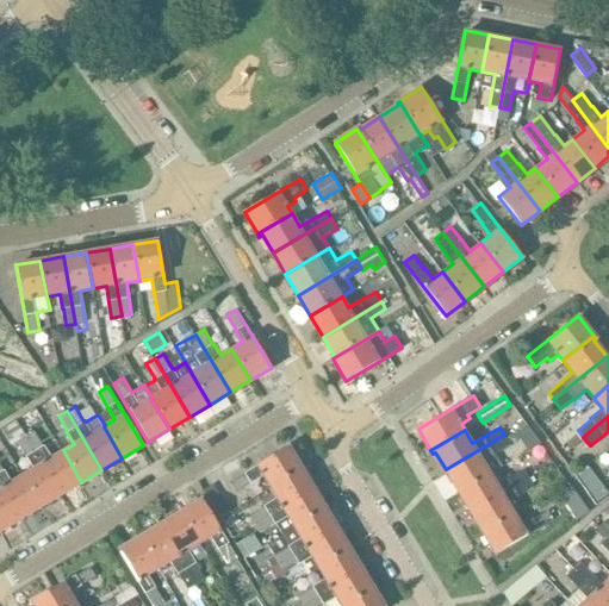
[(26,436),(61,494),(81,482),(63,450),(53,457),(44,444),(44,445),(35,430),(26,436)]
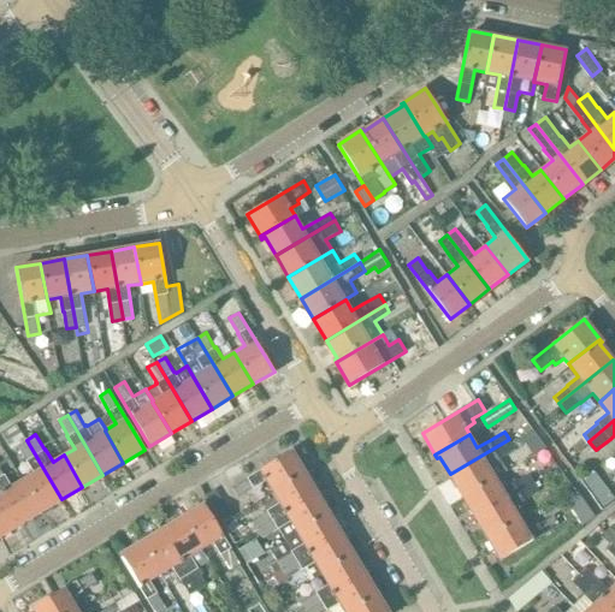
[(509,439),(450,474),(462,495),(463,497),(496,477),(508,470),(501,459),(501,458),(515,450),(509,439)]
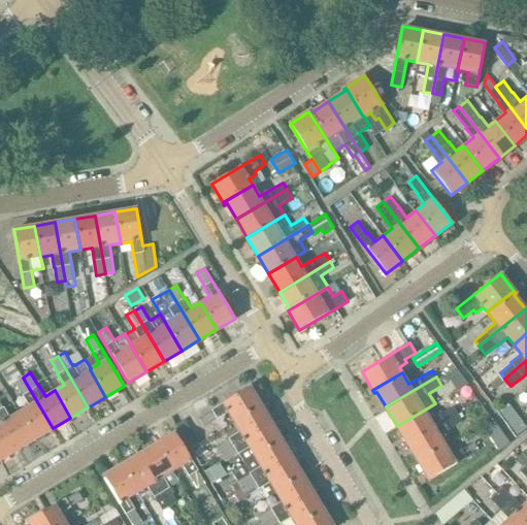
[(53,428),(23,378),(15,382),(29,405),(21,411),(20,412),(35,438),(53,428)]
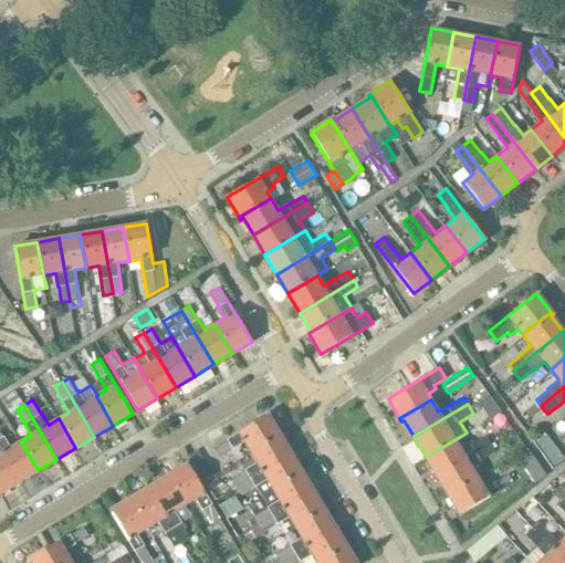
[(250,451),(279,435),(268,415),(212,448),(218,457),(233,448),(240,459),(251,452),(250,451)]
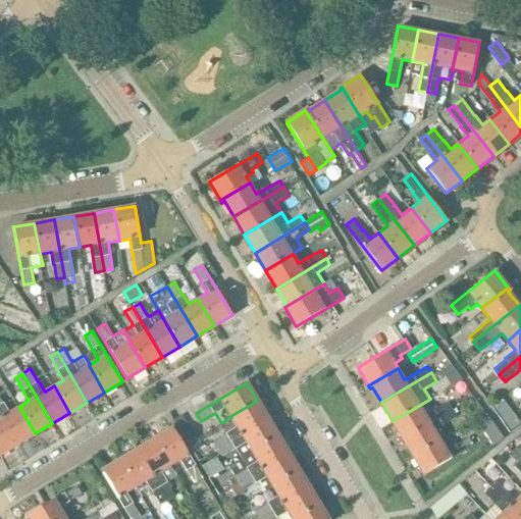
[(0,396),(0,413),(18,444),(35,433),(19,407),(10,412),(4,402),(3,402),(2,400),(0,396)]
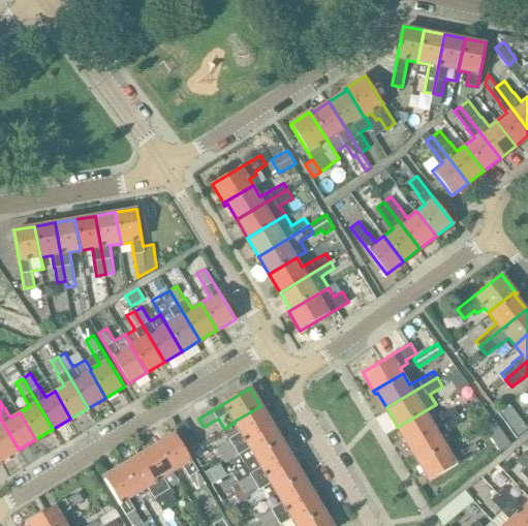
[(220,454),(272,424),(260,406),(234,422),(235,423),(240,432),(228,438),(229,439),(216,446),(220,454)]
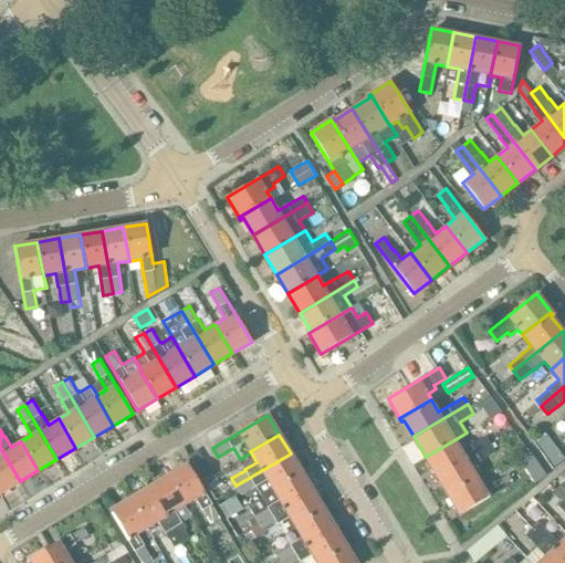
[(456,439),(426,457),(437,475),(491,442),(487,435),(461,449),(456,439)]
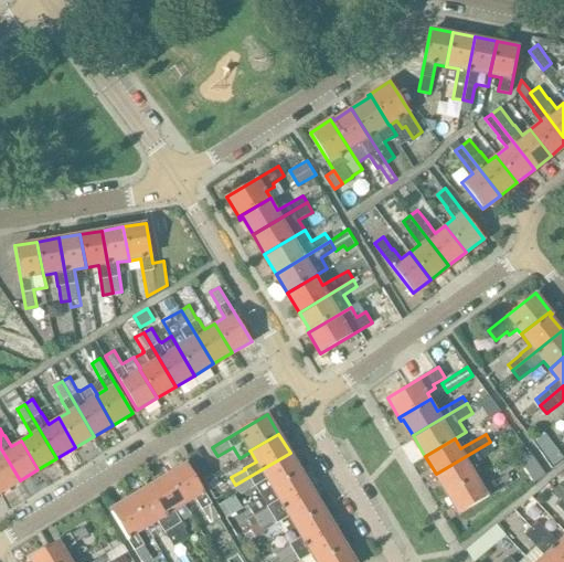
[(490,442),(436,474),(447,494),(477,476),(470,466),(481,459),(481,458),(495,451),(490,442)]
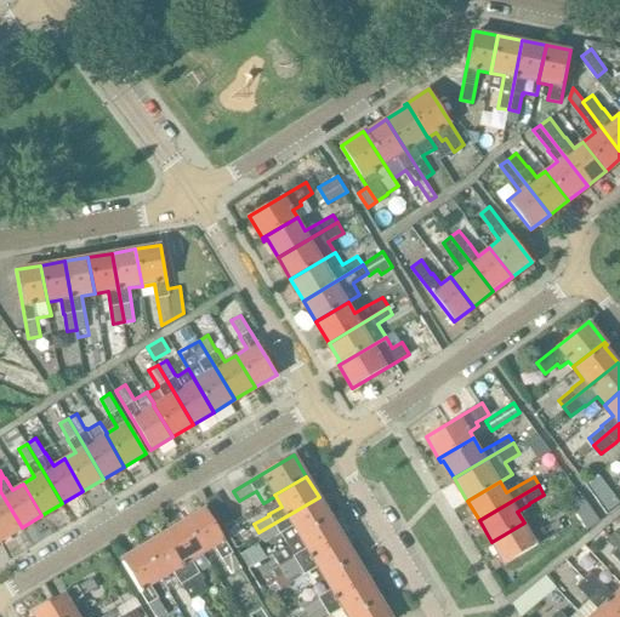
[(22,527),(0,491),(0,538),(1,540),(22,527)]
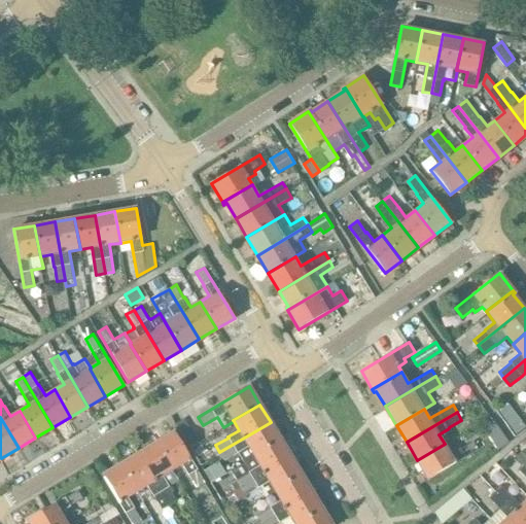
[(200,442),(185,417),(176,423),(183,432),(191,446),(200,442)]
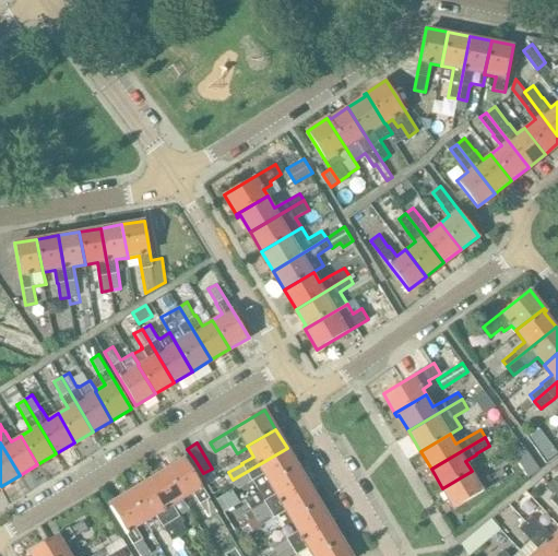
[(551,442),(541,451),(548,460),(557,453),(557,450),(551,442)]
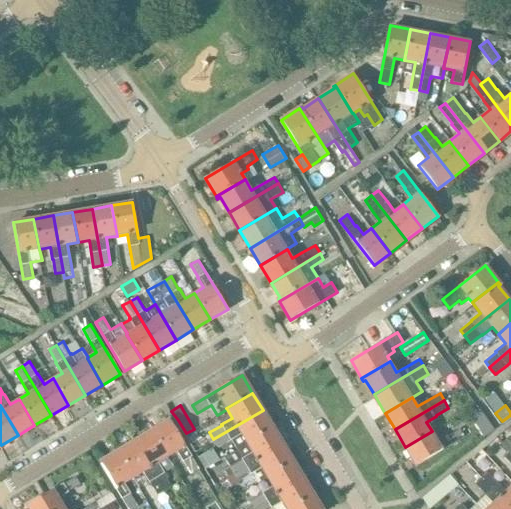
[(263,410),(213,439),(218,447),(232,439),(238,448),(273,426),(263,410)]
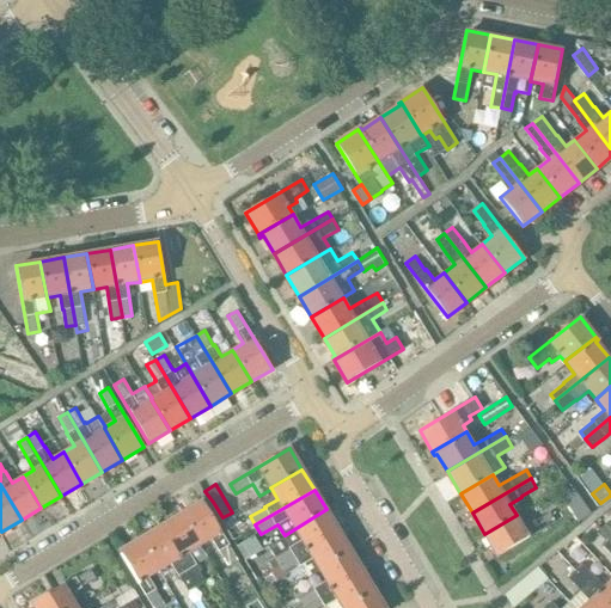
[(202,501),(182,514),(201,545),(212,539),(220,551),(228,565),(238,559),(202,501)]
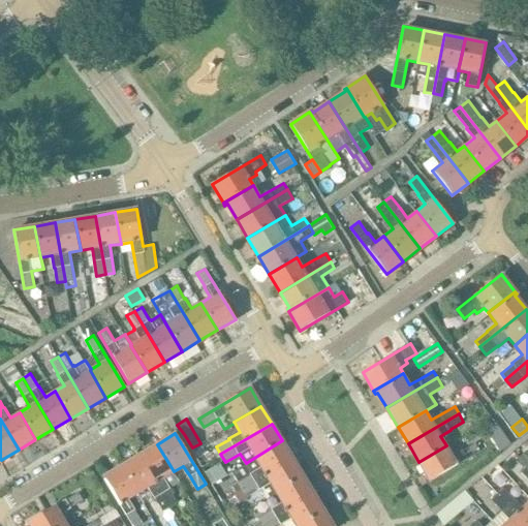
[(246,463),(231,471),(238,482),(242,489),(292,458),(282,440),(246,463)]
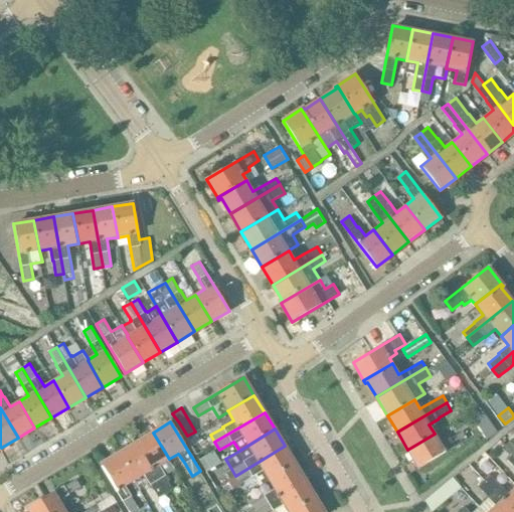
[(435,434),(407,450),(418,468),(468,438),(463,430),(451,437),(450,437),(440,443),(435,434)]
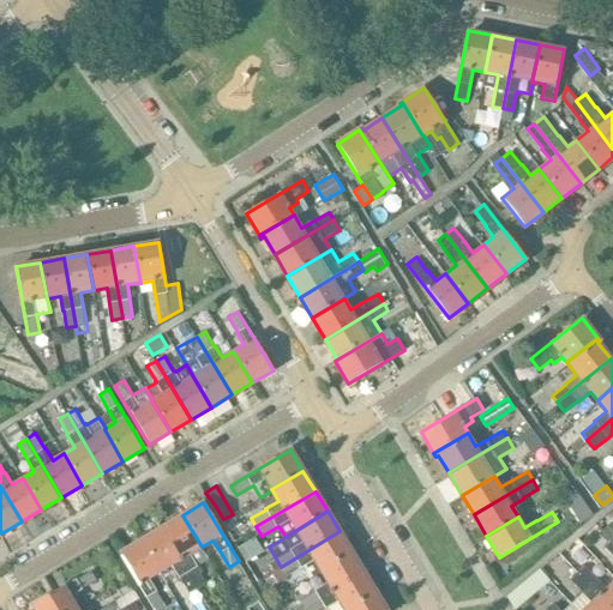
[(182,515),(162,529),(197,587),(206,581),(197,566),(210,559),(202,547),(182,515)]
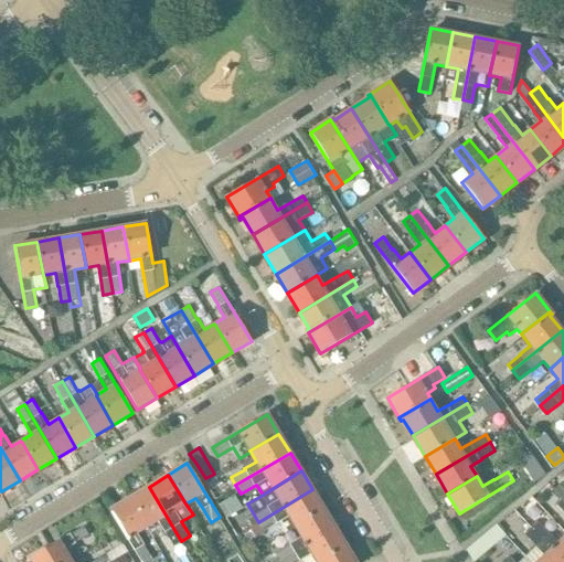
[(149,487),(130,498),(148,527),(158,520),(165,531),(173,545),(181,541),(149,487)]
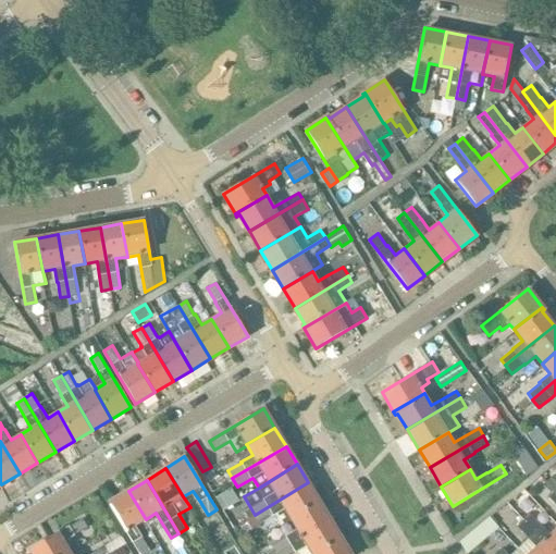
[(308,482),(255,515),(259,522),(274,514),(281,525),(291,518),(319,501),(308,482)]
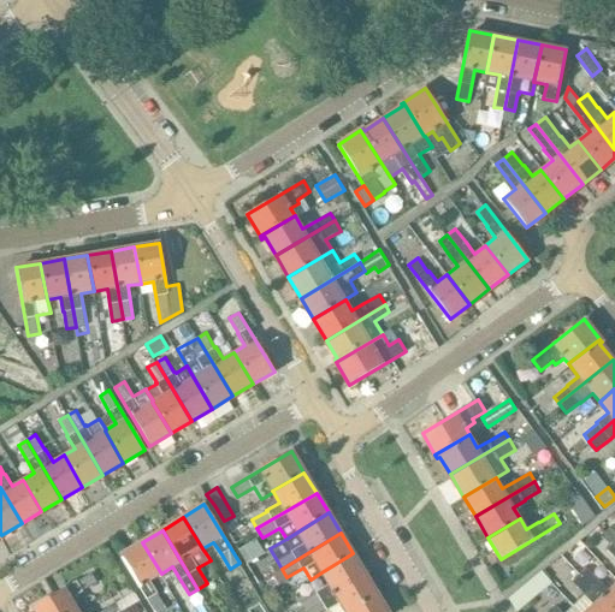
[(256,538),(240,548),(248,563),(265,552),(256,538)]
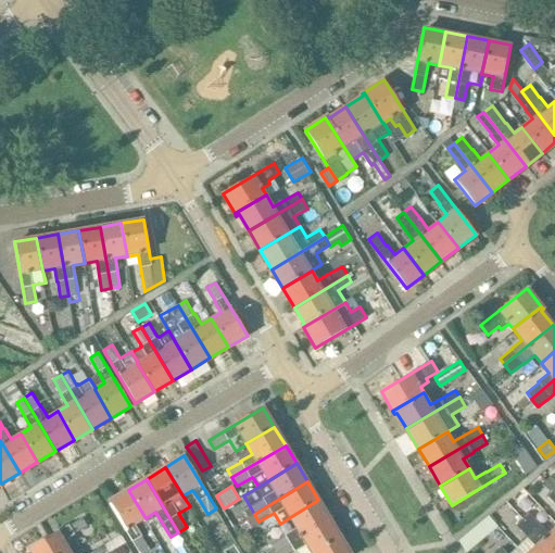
[(146,518),(128,490),(109,501),(140,552),(143,552),(151,549),(136,524),(146,518)]
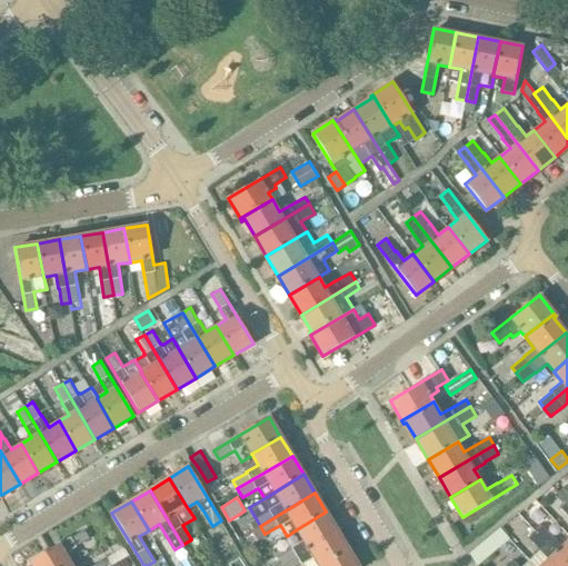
[(326,512),(297,529),(302,539),(291,546),(291,547),(278,555),(282,564),(337,530),(326,512)]
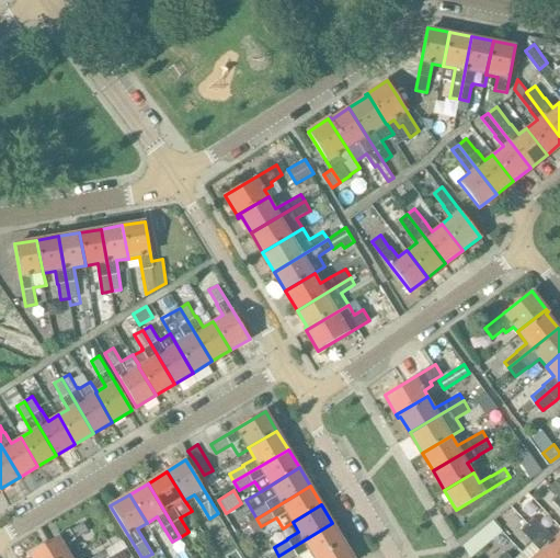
[(521,530),(533,542),(522,551),(527,557),(559,557),(526,524),(528,522),(513,507),(506,512),(522,528),(521,530)]
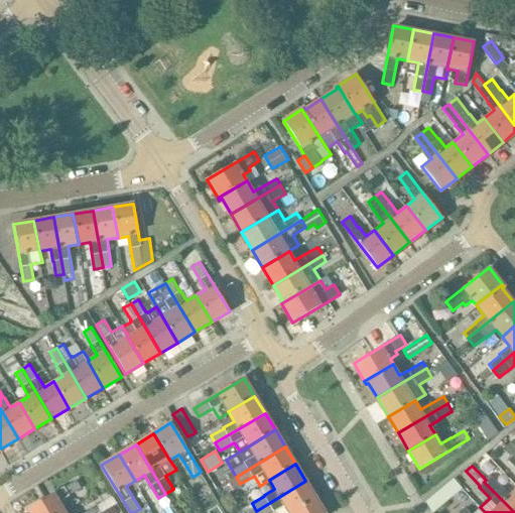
[(514,489),(510,494),(502,485),(501,485),(492,475),(486,480),(484,482),(514,512),(514,489)]
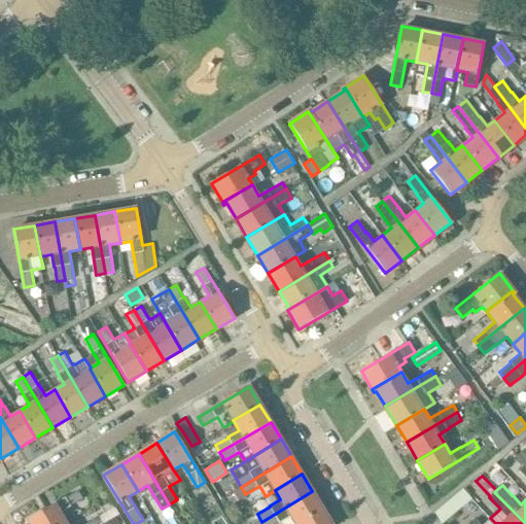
[(464,487),(435,511),(443,523),(474,498),(464,487)]
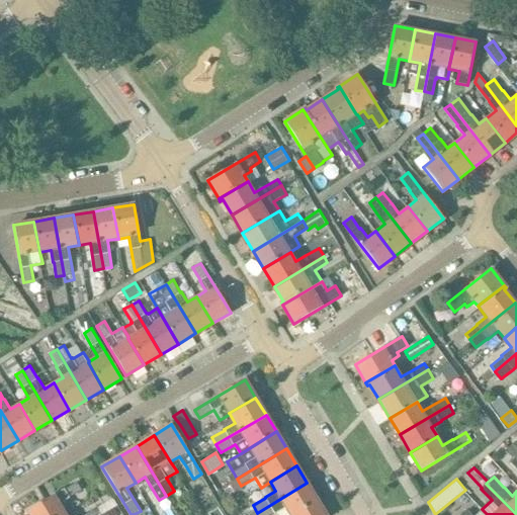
[(30,514),(60,514),(65,512),(59,503),(82,489),(77,481),(27,510),(30,514)]
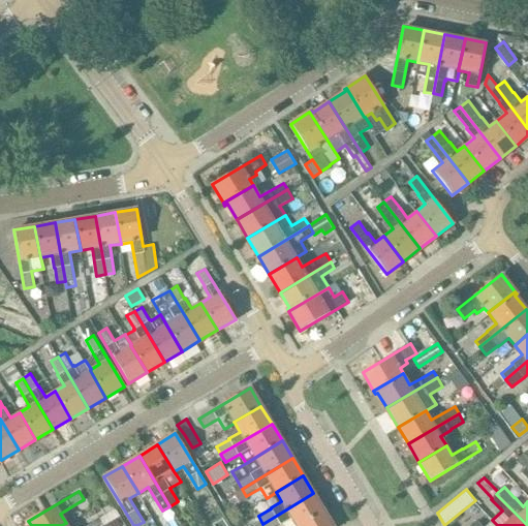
[(313,493),(262,524),(264,525),(276,525),(280,524),(291,518),(296,525),(299,525),(323,511),(313,493)]
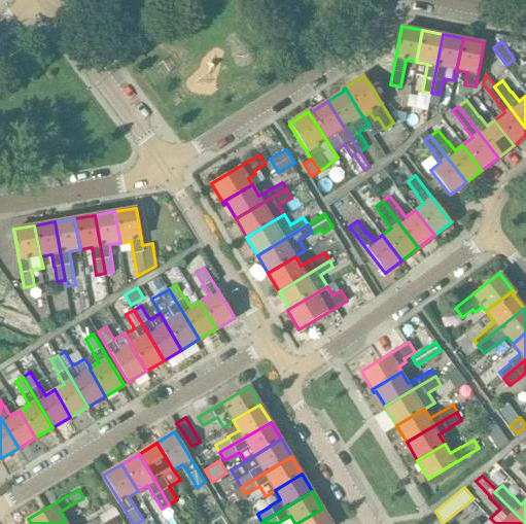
[(331,523),(322,509),(297,523),(331,523)]
